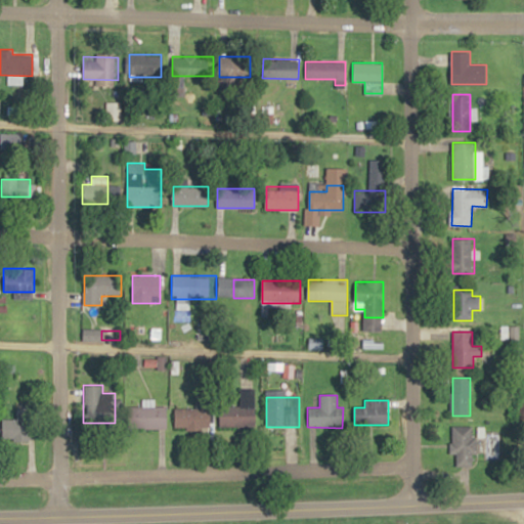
[(37,441),(37,407),(16,407),(16,420),(2,420),(2,441),(37,441)]
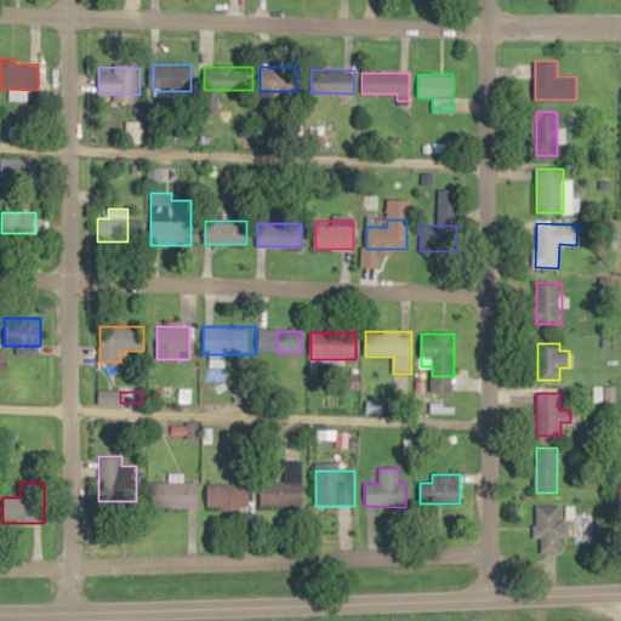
[(199,508),(199,483),(152,483),(152,508),(199,508)]
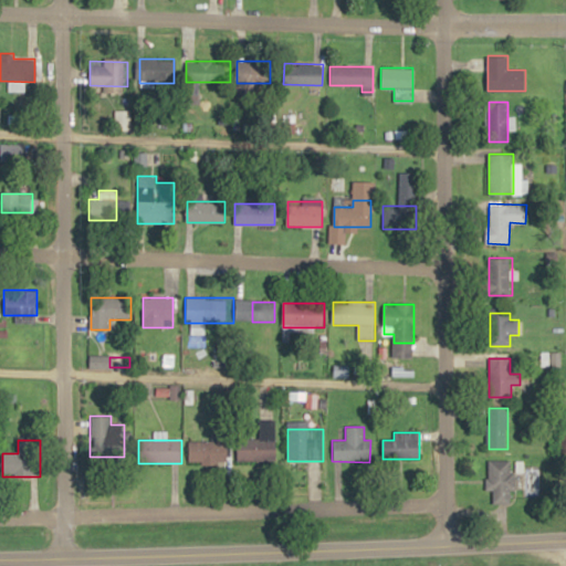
[(228,462),(228,440),(188,440),(188,462),(228,462)]
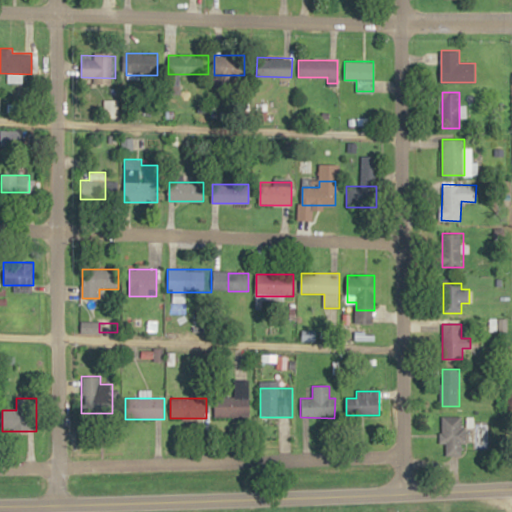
[(214,398),(214,417),(250,417),(250,398),(214,398)]
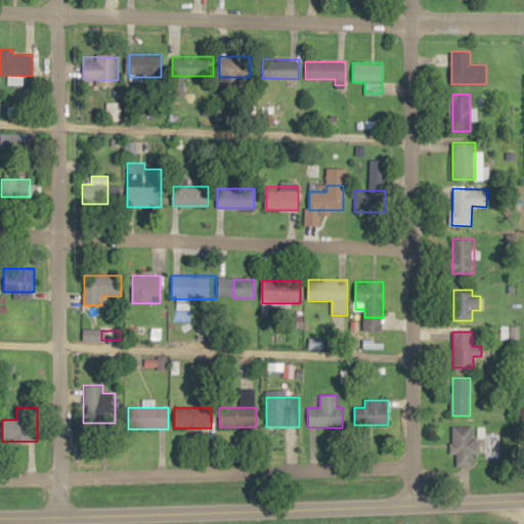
[(450,454),(456,454),(456,466),(474,467),(475,427),(451,426),(450,454)]
